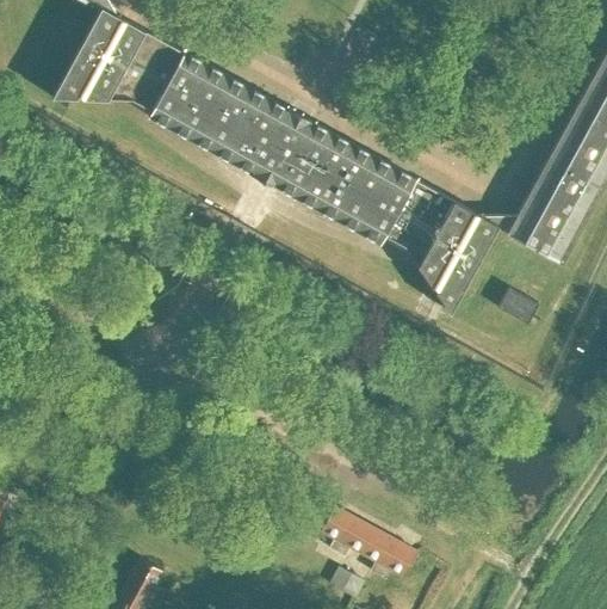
[(606,0),(81,0),(92,6),(94,0),(606,0),(606,55),(519,215),(485,217),(454,201),(453,203),(416,183),(419,179),(305,117),(187,53),(185,56),(148,36),(149,34),(103,8),(67,72),(51,98),(132,102),(138,105),(154,114),(150,118),(267,184),(383,246),(388,237),(423,257),(419,265),(448,314),(489,241),(512,235),(564,265),(606,188),(606,0)]
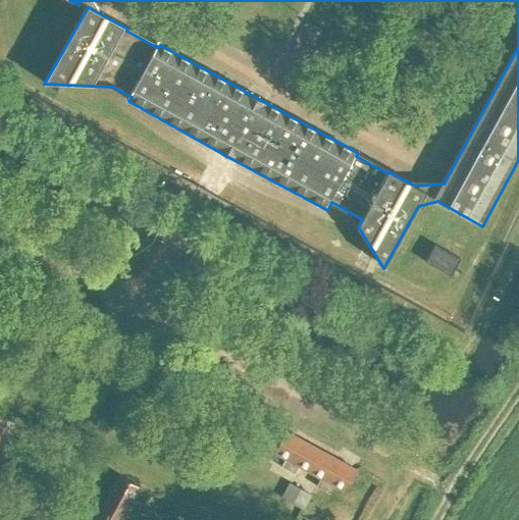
[(460,261),(434,248),(426,265),(451,278),(460,261)]
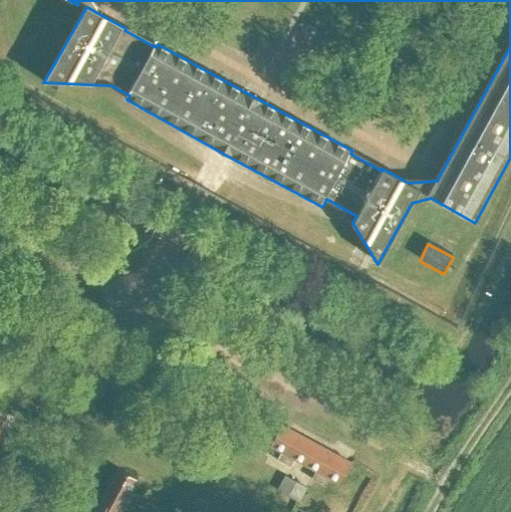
[(306,467),(317,446),(284,427),(272,448),(283,454),(278,462),(292,469),(296,461),(306,467)]
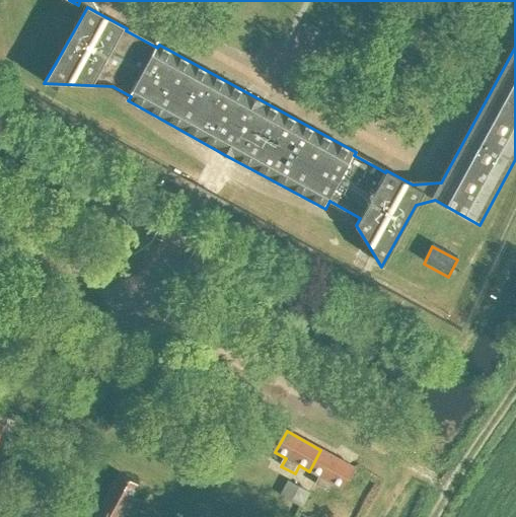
[(320,450),(309,471),(320,477),(316,486),(329,493),(334,485),(345,491),(356,469),(320,450)]
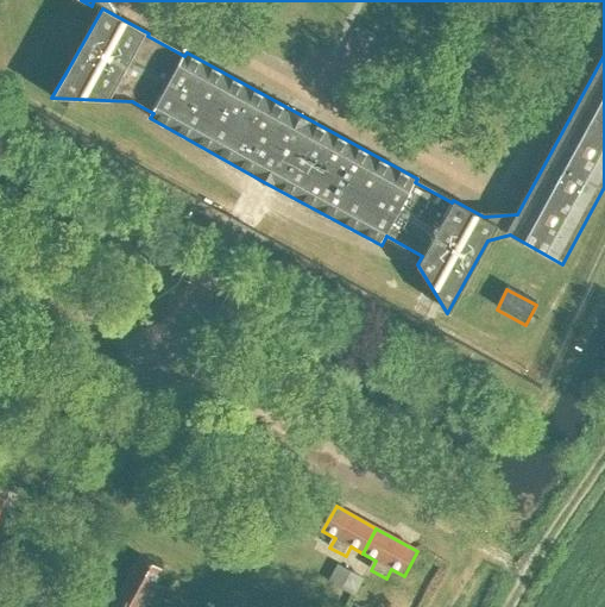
[(114,599),(128,606),(145,606),(147,602),(156,606),(164,589),(156,586),(163,573),(137,557),(114,599)]
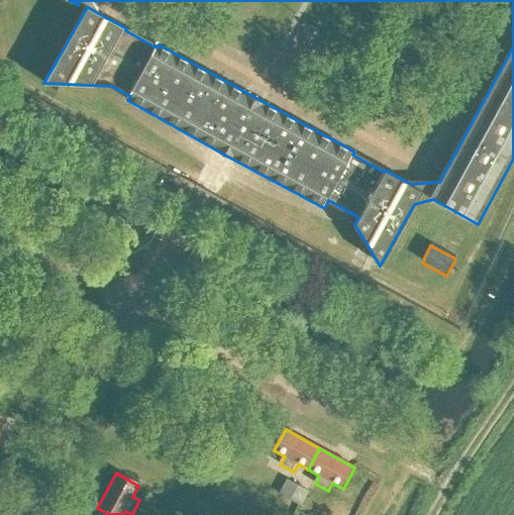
[(291,501),(299,487),(288,481),(280,495),(291,501)]
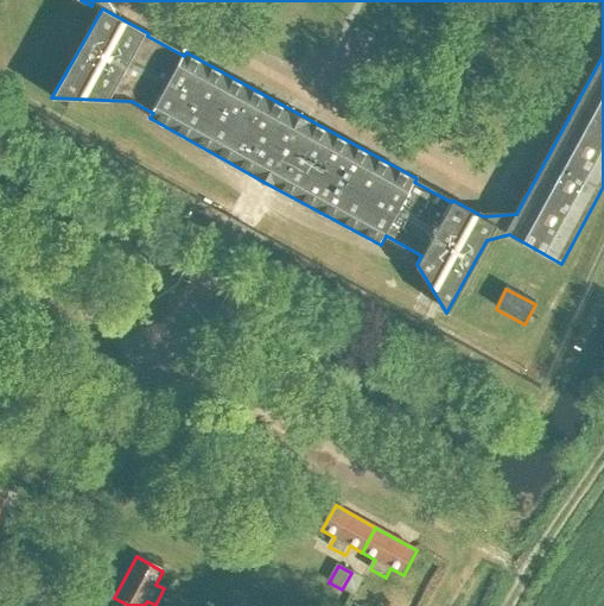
[(351,573),(342,589),(356,597),(364,580),(351,573)]
